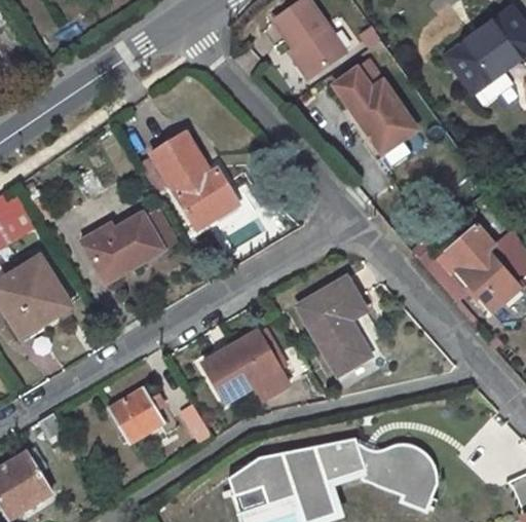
[(297,0),(273,16),(293,43),(312,71),(345,48),(311,0),(297,0)]
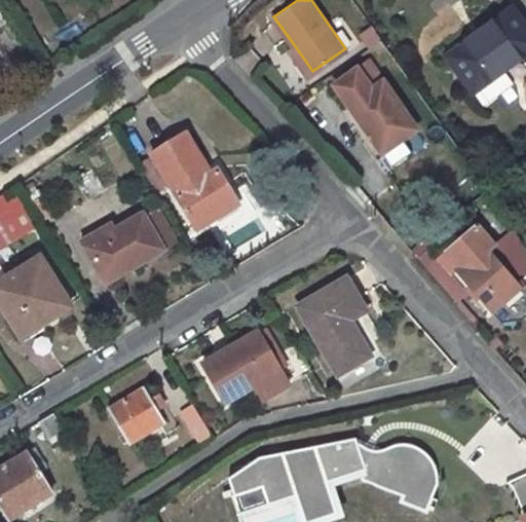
[(449,58),(482,102),(525,69),(525,59),(522,53),(525,50),(525,24),(512,4),(481,27),(484,32),(449,58)]
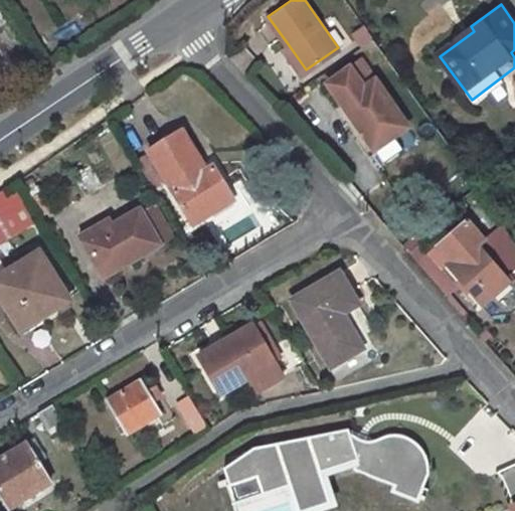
[(474,31),(471,26),(437,51),(440,56),(474,31)]
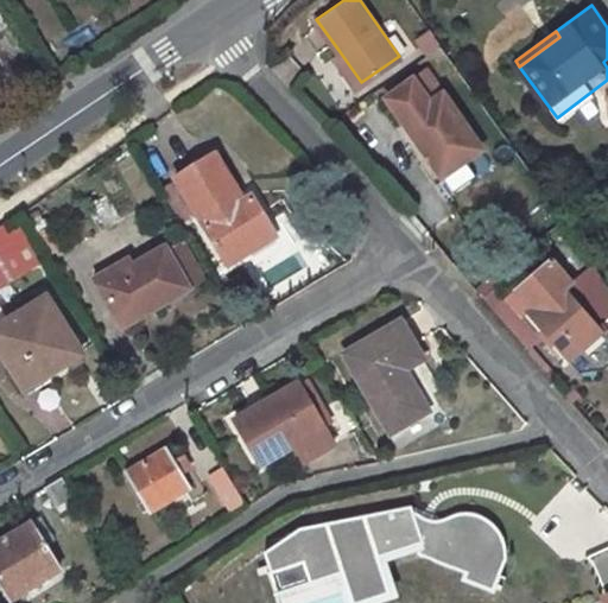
[(333,54),(355,86),(361,82),(339,50),(333,54)]
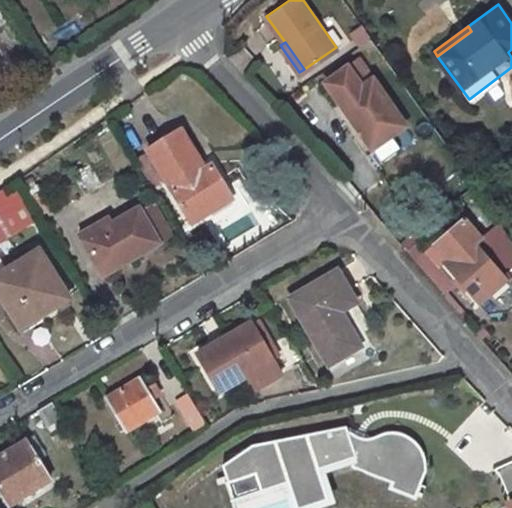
[(376,48),(368,54),(380,69),(388,63),(376,48)]
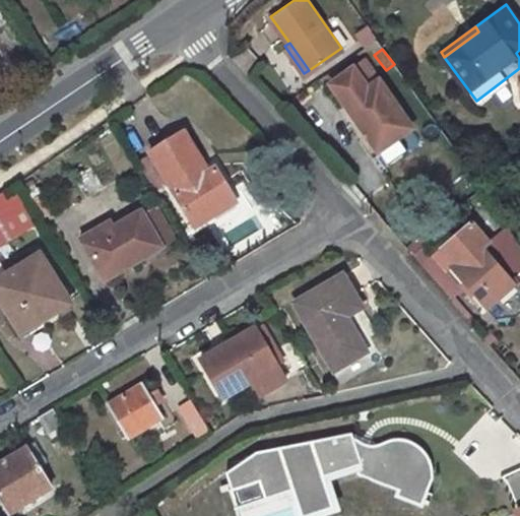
[(351,58),(363,76),(375,69),(364,51),(351,58)]
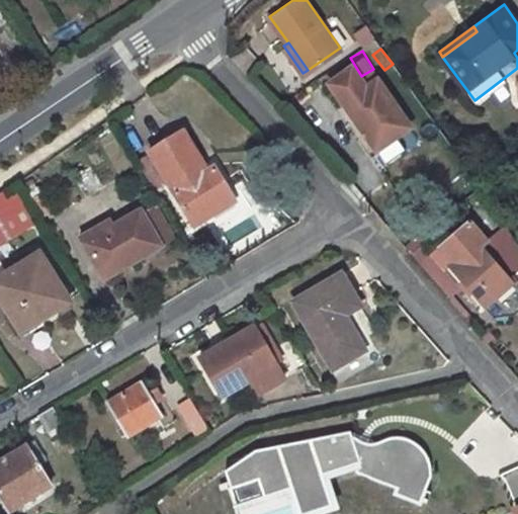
[(328,80),(376,147),(410,123),(376,76),(364,84),(350,64),(328,80)]
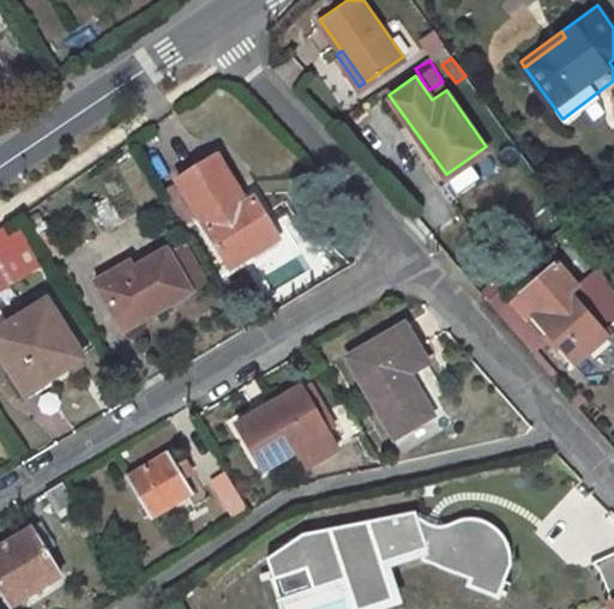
[(197,210),(229,264),(251,252),(246,243),(274,225),(254,193),(245,198),(217,152),(176,175),(161,185),(180,218),(197,210)]
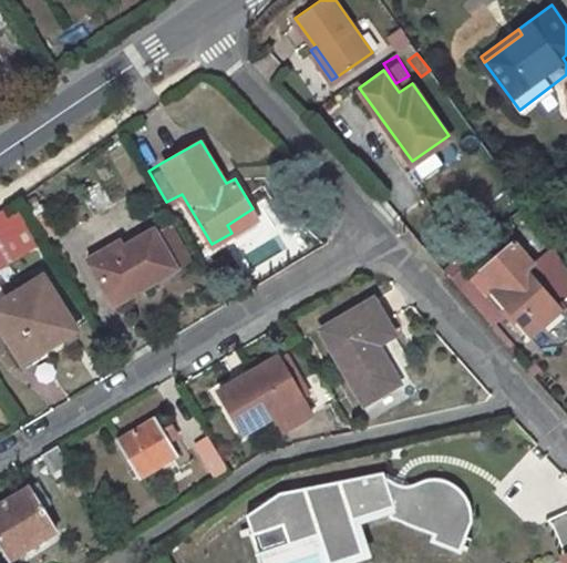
[(14,205),(0,212),(0,262),(35,242),(14,205)]
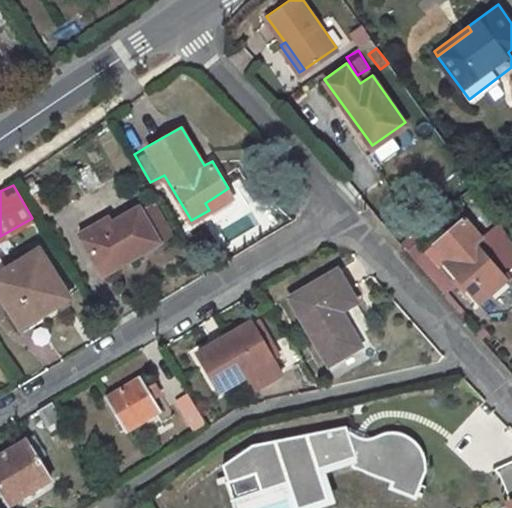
[(209,210),(232,195),(228,188),(205,203),(209,210)]
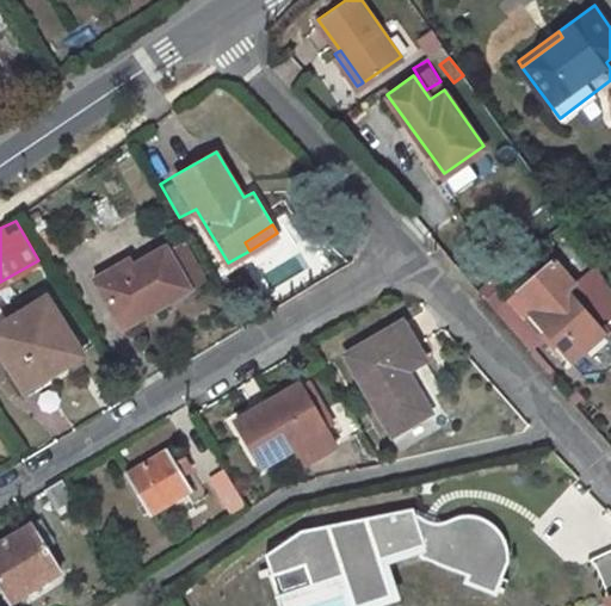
[(164,247),(100,283),(122,319),(156,297),(161,303),(189,289),(204,278),(179,237),(164,247)]
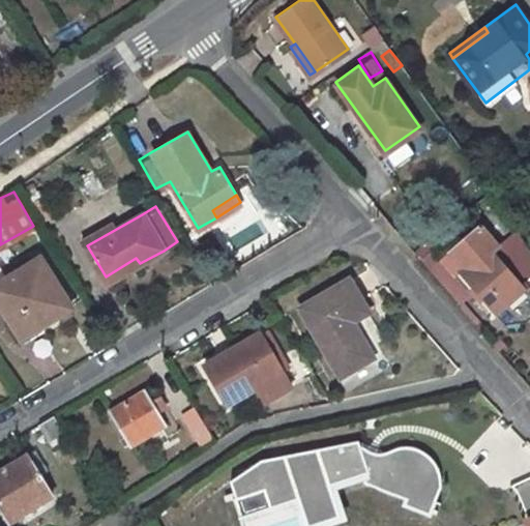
[(460,268),(495,310),(524,286),(521,282),(529,273),(529,250),(514,228),(498,241),(481,222),(448,250),(463,265),(460,268)]
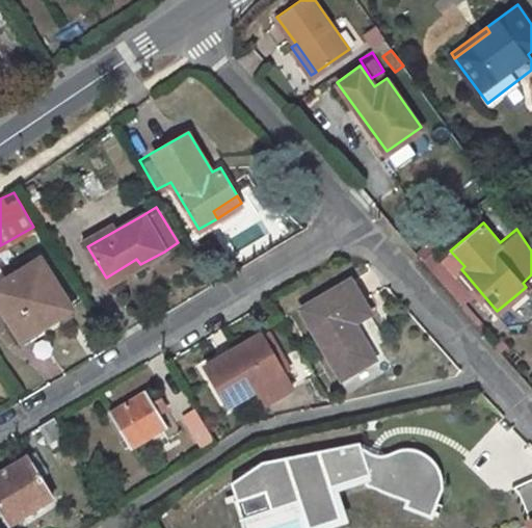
[(0,274),(0,304),(19,336),(69,307),(37,254),(0,274)]
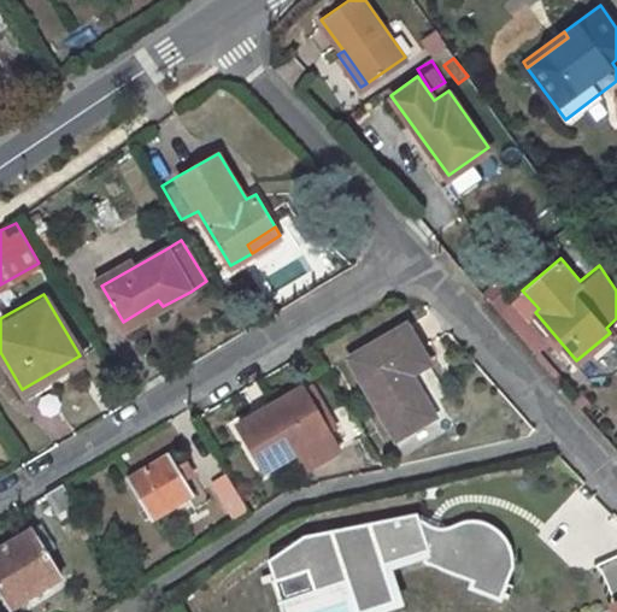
[(350,357),(397,436),(434,415),(403,359),(421,348),(405,324),(350,357)]
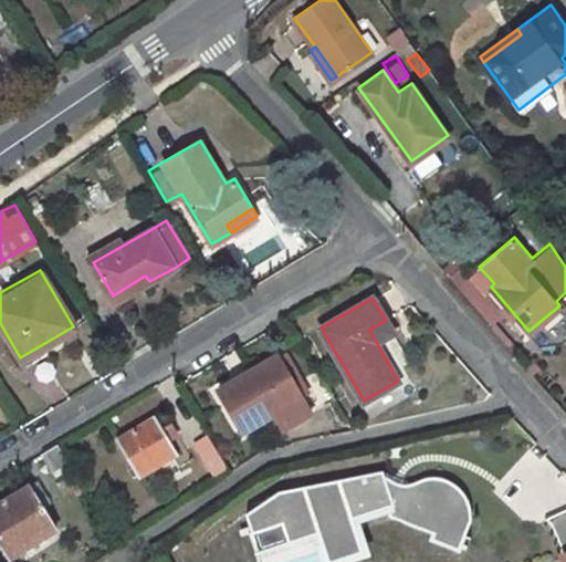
[(280,360),(221,394),(243,430),(302,396),(280,360)]
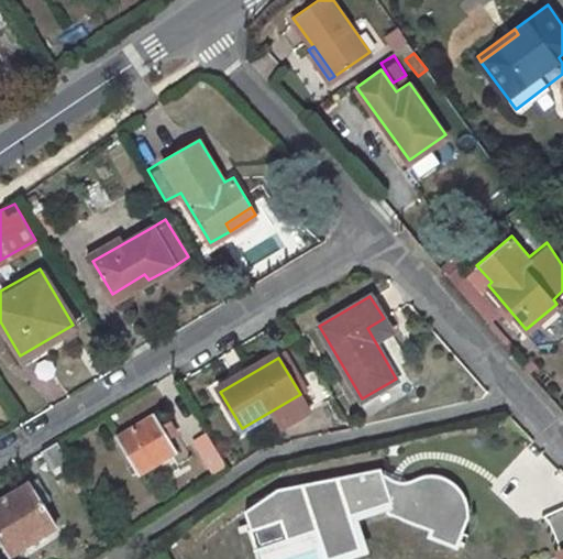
[(114,438),(136,475),(178,450),(156,413),(114,438)]
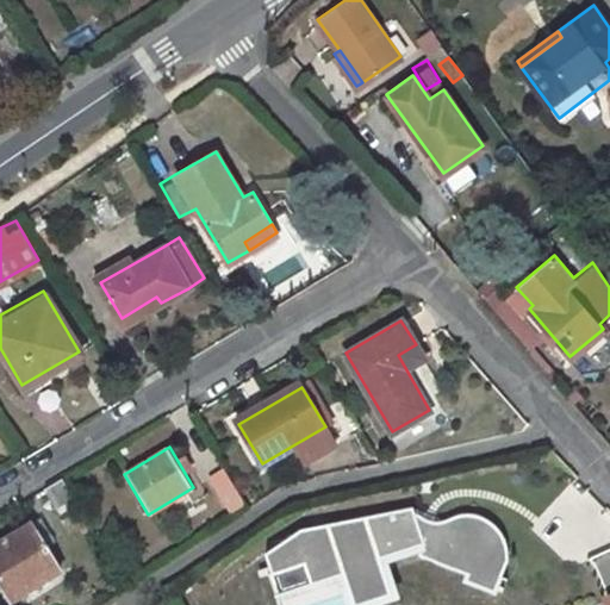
[(225,510),(242,500),(221,461),(204,471),(225,510)]
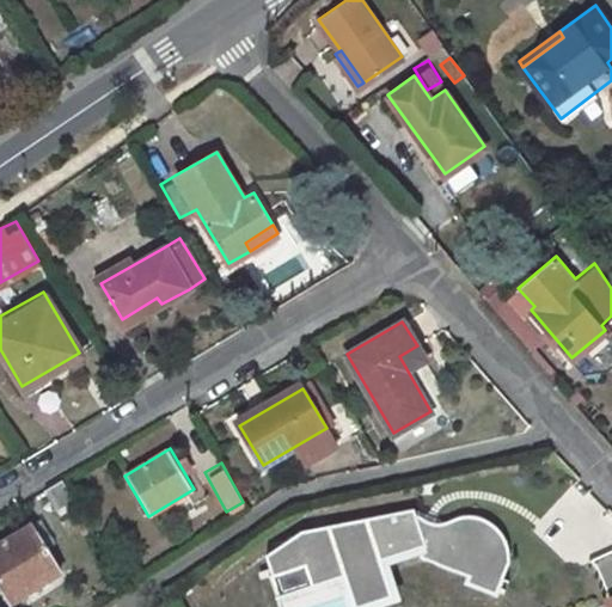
[(42,488),(59,515),(77,504),(61,477),(42,488)]
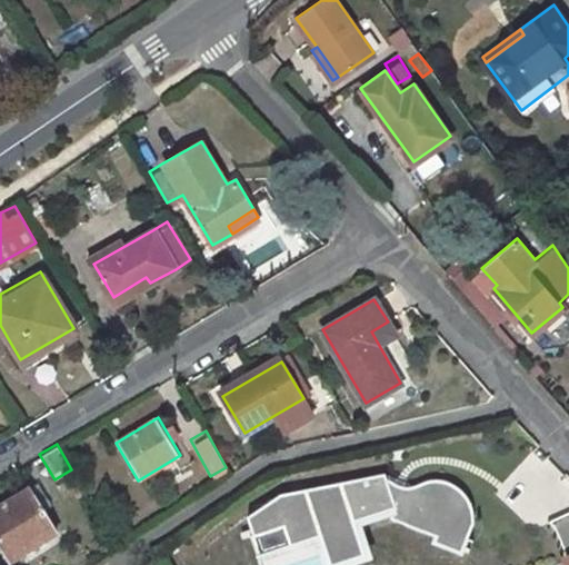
[(385,473),(282,493),(249,515),(263,564),(329,564),(366,554),(356,521),(393,509),(396,508),(468,537),(475,519),(472,505),(467,494),(453,482),(441,477),(430,478),(415,485),(407,485),(385,476),(385,473)]
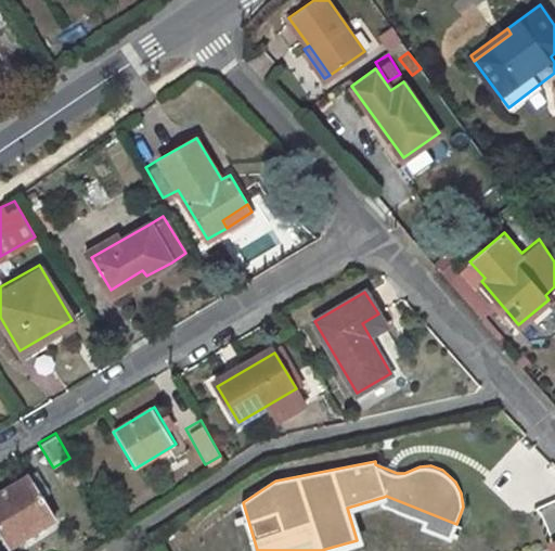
[(27,474),(0,490),(0,530),(9,546),(53,519),(27,474)]
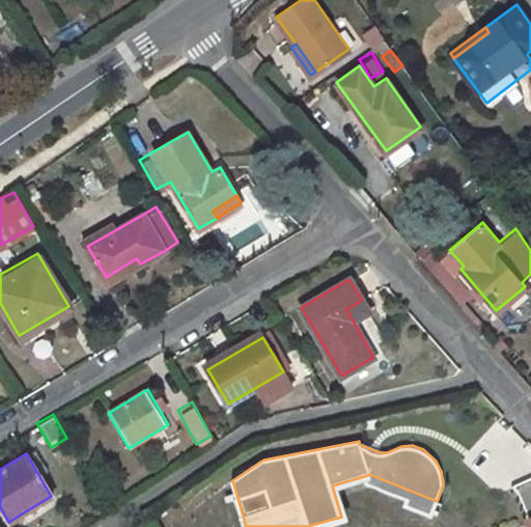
[(369,474),(367,475),(366,481),(408,498),(406,503),(431,514),(437,501),(369,474)]
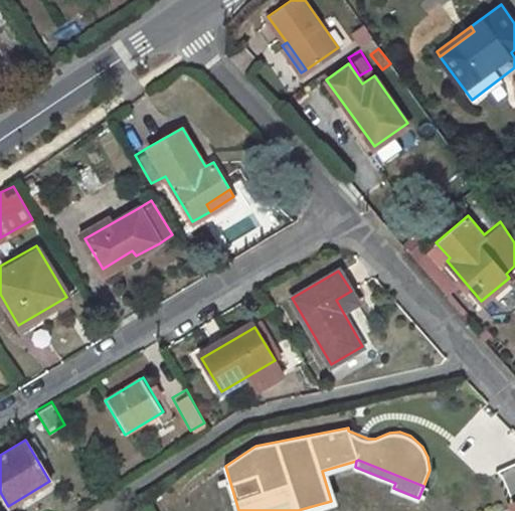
[(514,461),(501,468),(514,503),(514,461)]
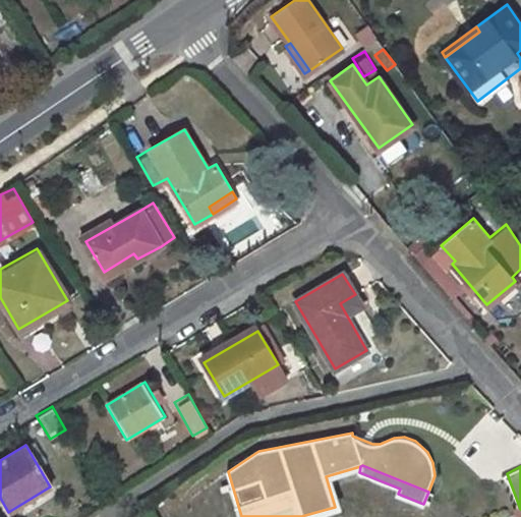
All buildings are outlined.
